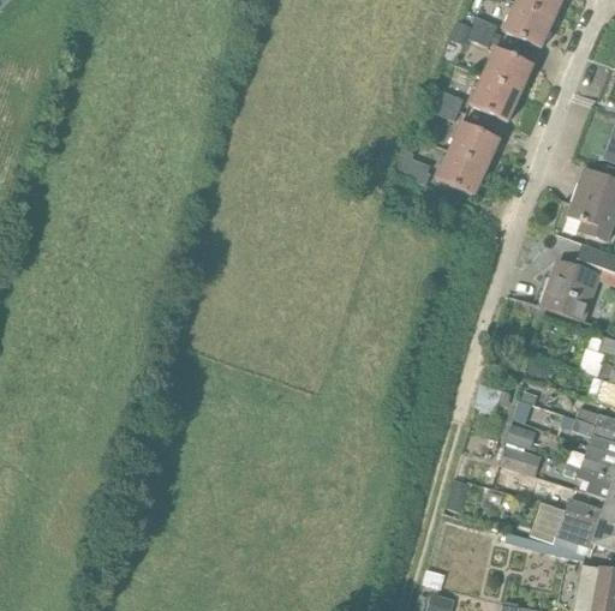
[(514,0),(514,1),(554,19),(562,0),(514,0)]
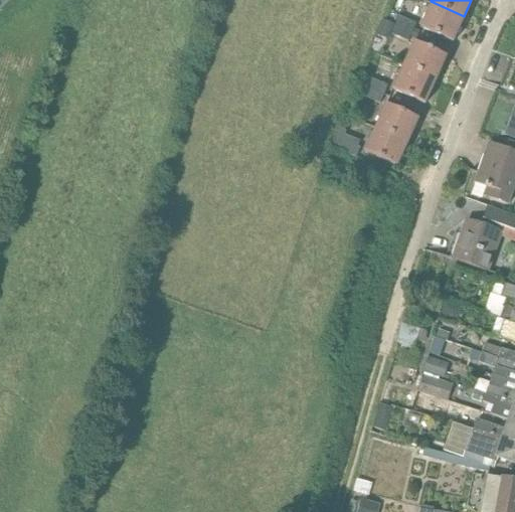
[(420,25),(435,31),(453,40),(464,16),(431,1),(420,25)]
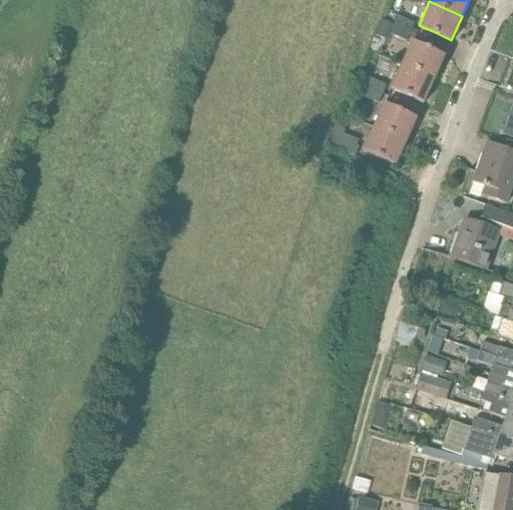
[(392,22),(410,30),(414,21),(396,13),(392,22)]
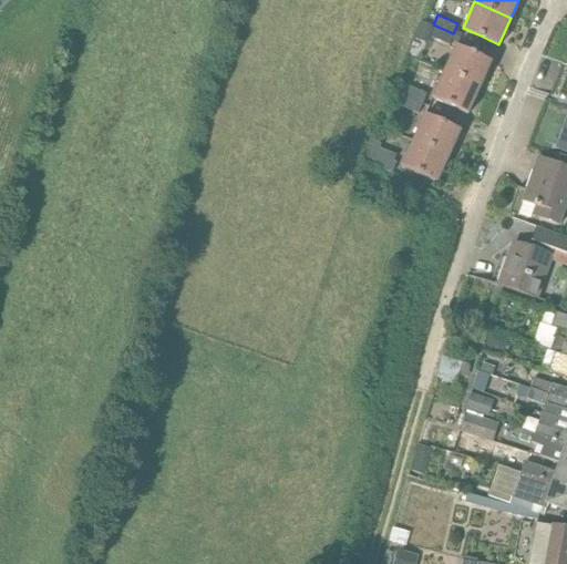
[(449,43),(453,33),(433,24),(428,34),(449,43)]
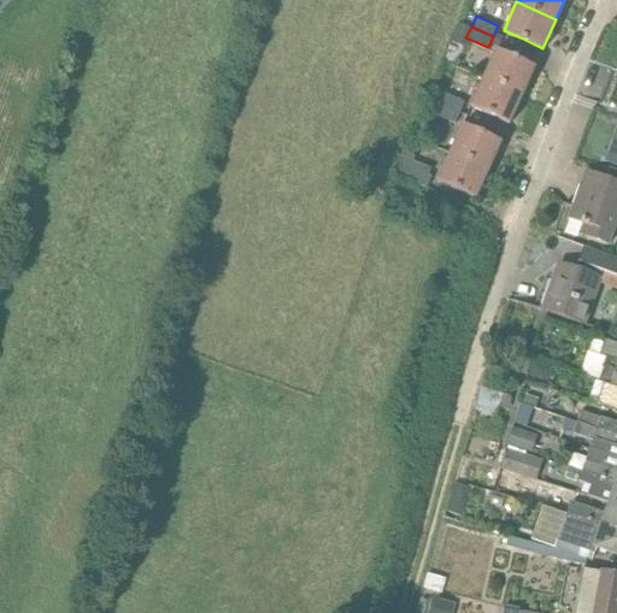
[(497,48),(483,76),(522,94),(535,65),(497,48)]
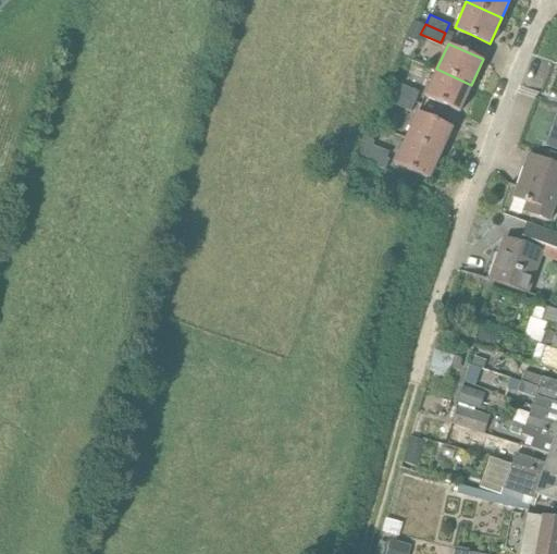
[(471,85),(436,69),(424,95),(459,110),(471,85)]
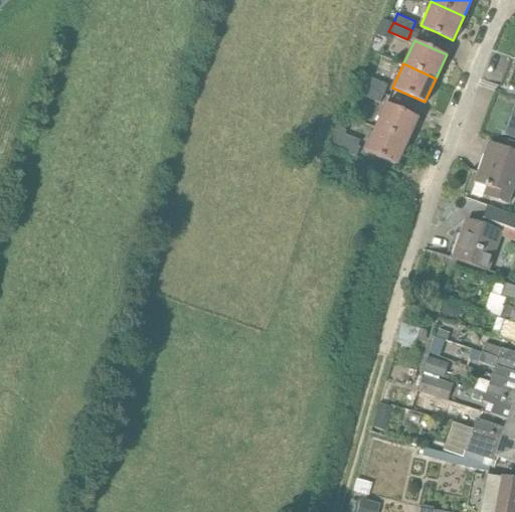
[(364,84),(383,94),(387,83),(369,75),(364,84)]
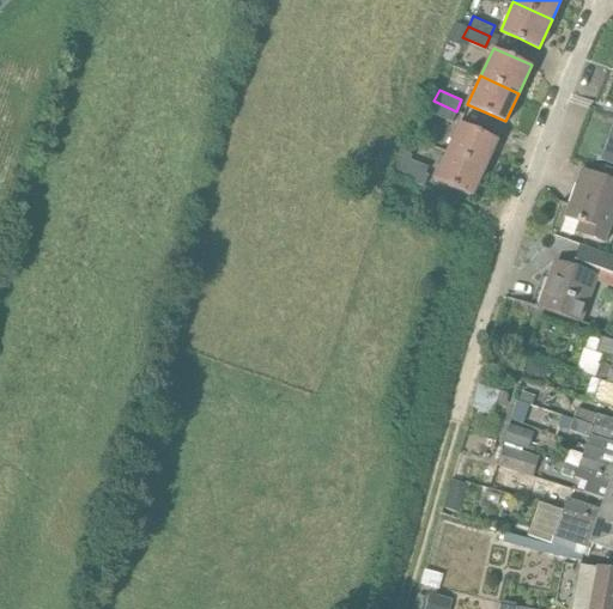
[(451,121),(456,111),(434,101),(429,111),(451,121)]
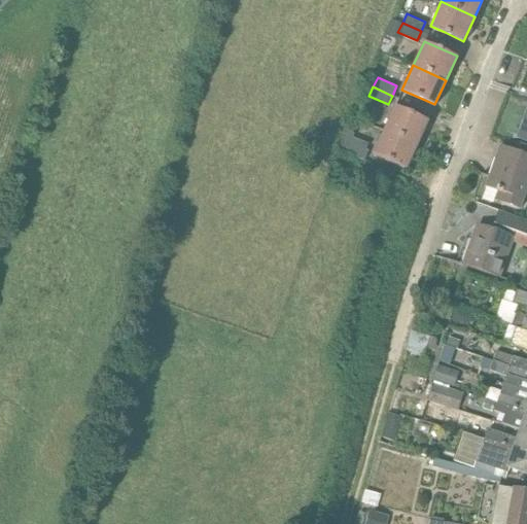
[(526,104),(526,98),(506,90),(489,136),(512,144),(526,104)]
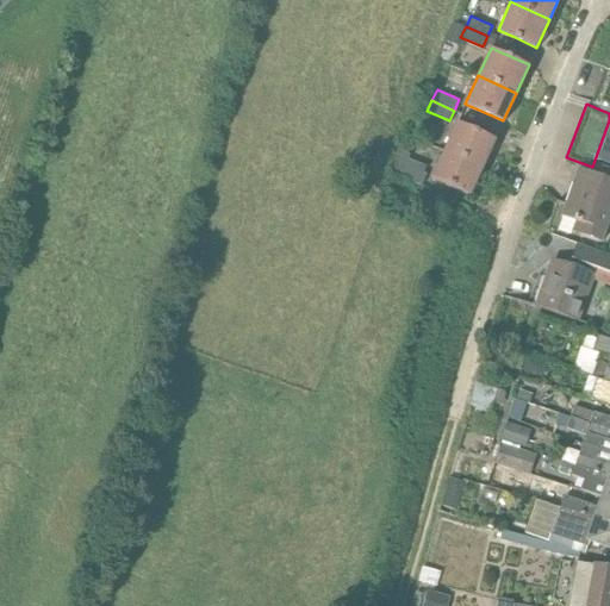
[(456,119),(443,149),(483,167),(496,138),(456,119)]
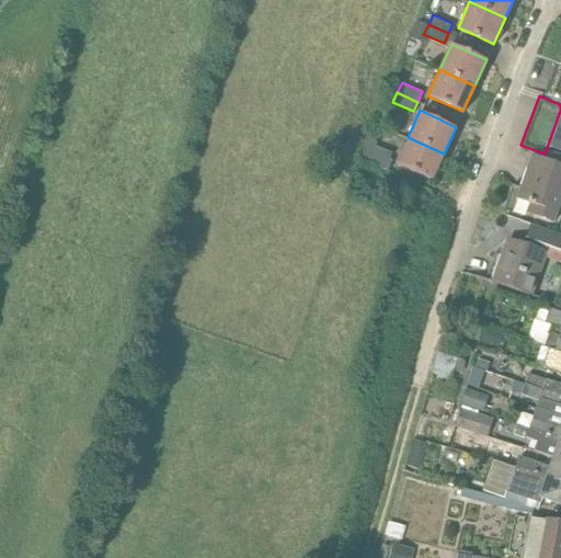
[(560,150),(560,115),(549,146),(560,150)]
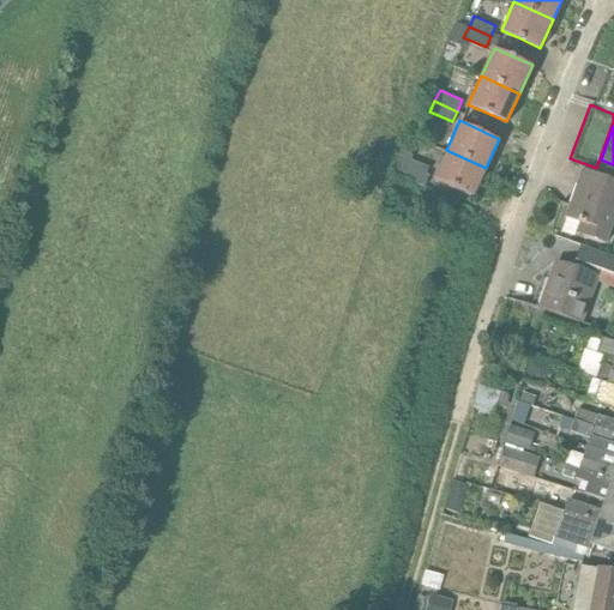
[(432,162),(402,149),(398,146),(389,169),(423,183),(432,162)]
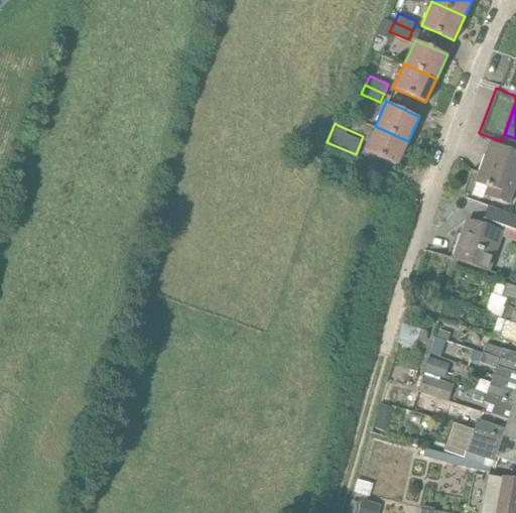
[(408,141),(375,126),(365,149),(397,164),(408,141)]
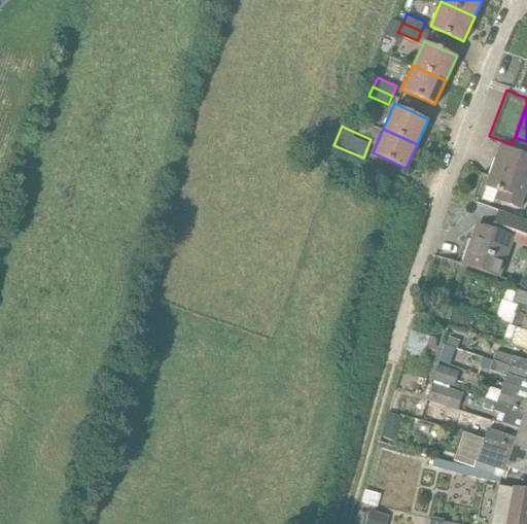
[(519,150),(500,145),(486,185),(498,190),(495,199),(519,207),(526,183),(526,143),(522,142),(519,150)]
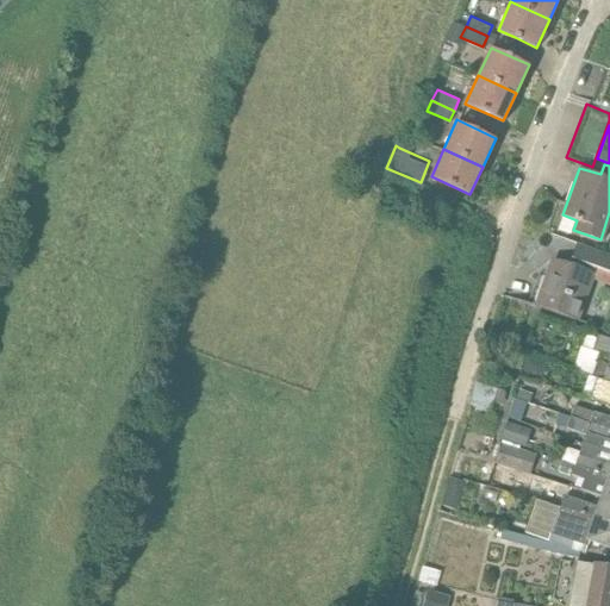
[(609,252),(577,242),(571,257),(568,264),(552,258),(546,275),(551,277),(542,303),(537,301),(536,305),(577,319),(595,270),(609,275),(609,252)]
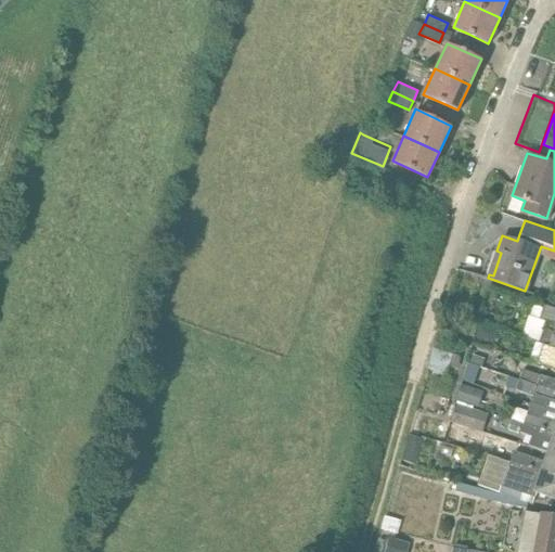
[(554,307),(544,304),(540,317),(554,322),(554,307)]
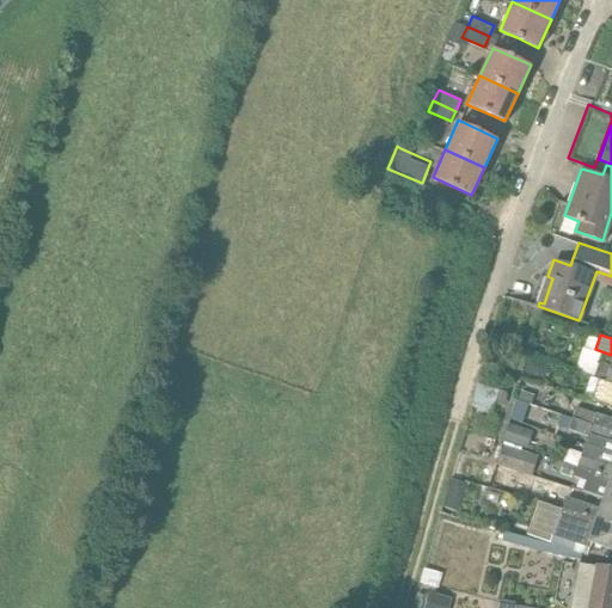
[(611,381),(611,366),(599,361),(594,375),(598,378),(606,380),(611,381)]
